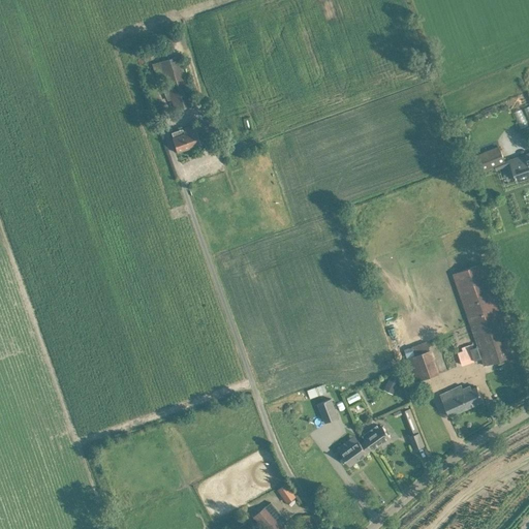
[(193,105),(186,82),(180,61),(184,59),(182,54),(152,63),(157,81),(164,78),(168,91),(175,111),(193,105)]
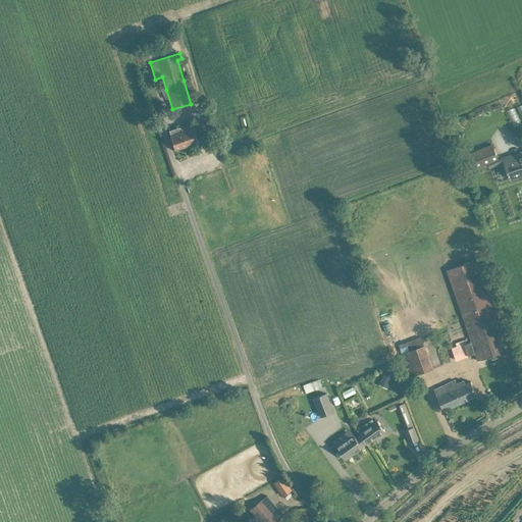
[(148,97),(154,94),(157,94),(152,79),(153,79),(150,69),(140,73),(148,97)]
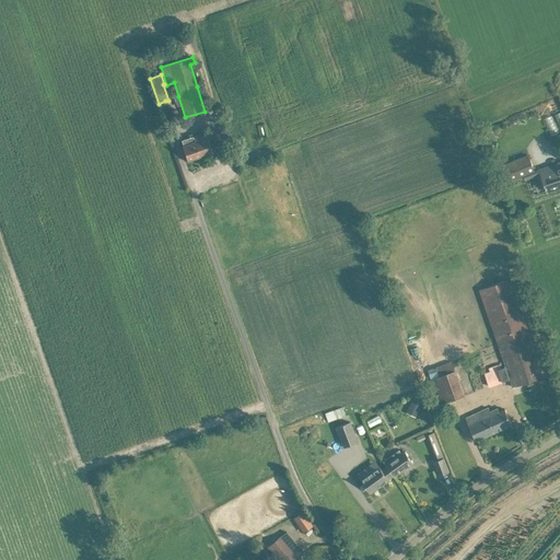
[(175,124),(171,113),(163,116),(167,127),(175,124)]
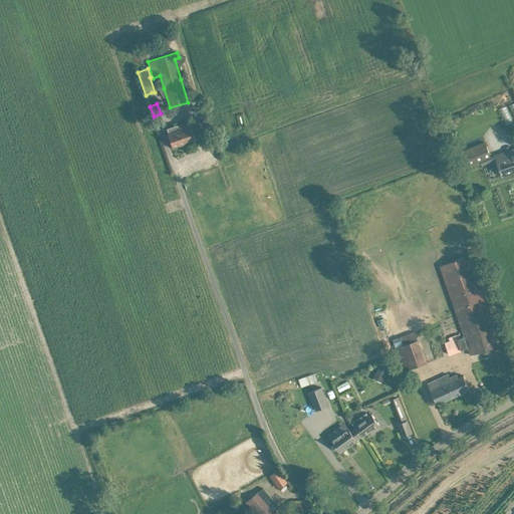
[(196,118),(167,129),(168,134),(168,135),(172,148),(203,138),(196,118)]
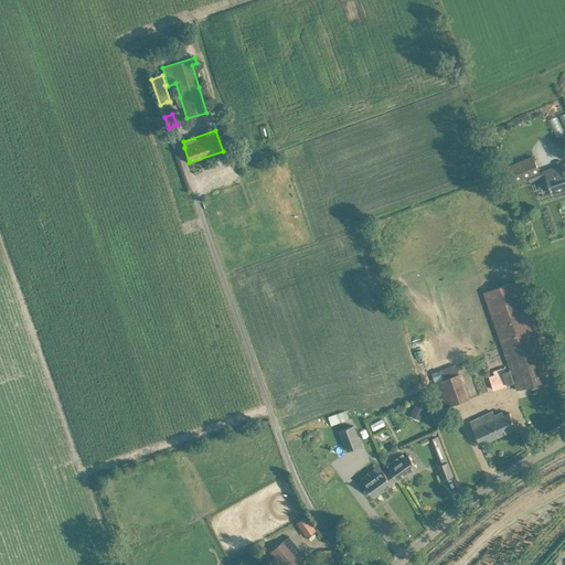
[(507,167),(514,183),(540,173),(533,156),(507,167)]
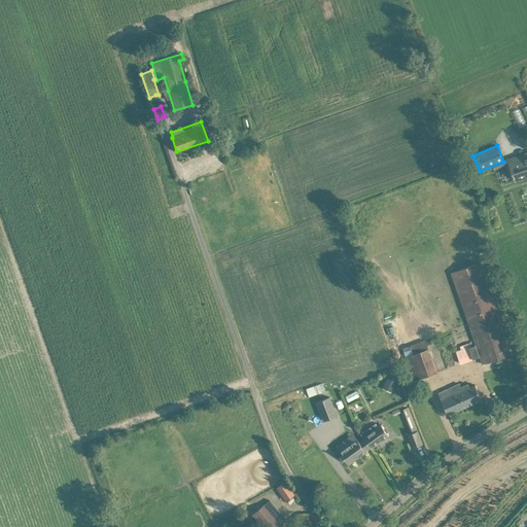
[(526,154),(508,162),(514,176),(513,176),(514,177),(515,177),(516,180),(526,175),(526,154)]
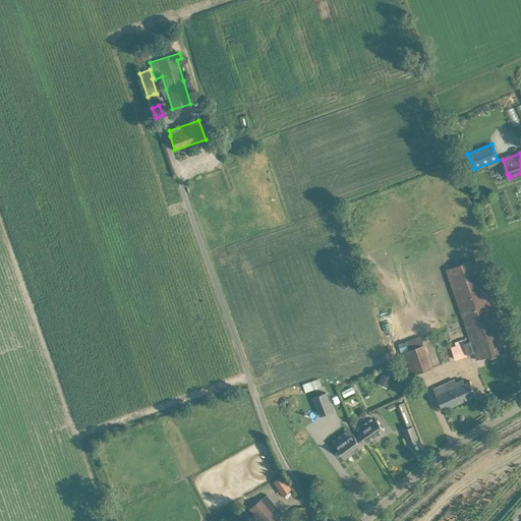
[(471,341),(452,347),(456,359),(475,352),(477,359),(509,349),(477,258),(447,270),(471,341)]
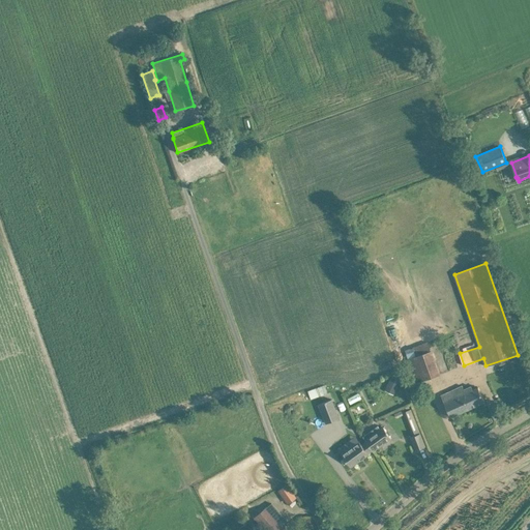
[(431,351),(428,342),(413,347),(416,356),(408,359),(417,382),(440,374),(431,351)]
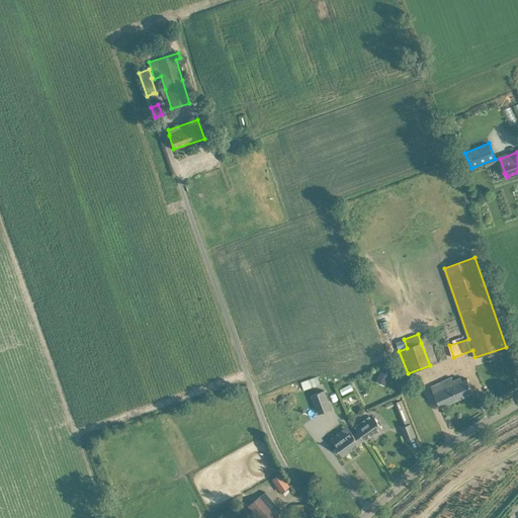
[(382,367),(378,376),(387,380),(392,371),(382,367)]
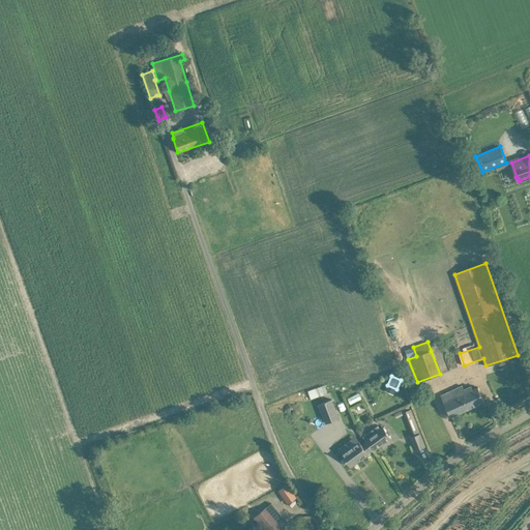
[(450,417),(484,401),(478,387),(473,389),(471,386),(464,389),(463,385),(441,395),(450,417)]
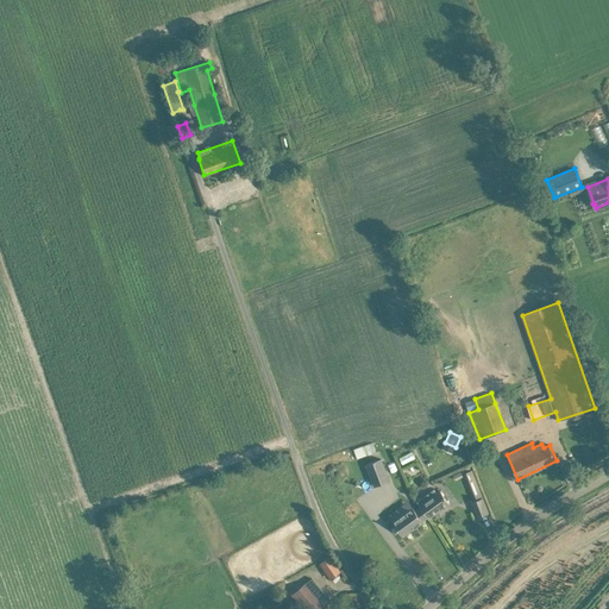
[(370,444),(362,446),(365,456),(374,452),(370,444)]
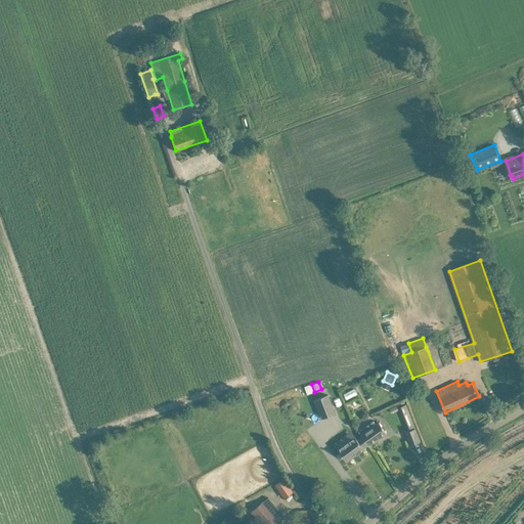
[(350,402),(361,396),(358,389),(347,395),(350,402)]
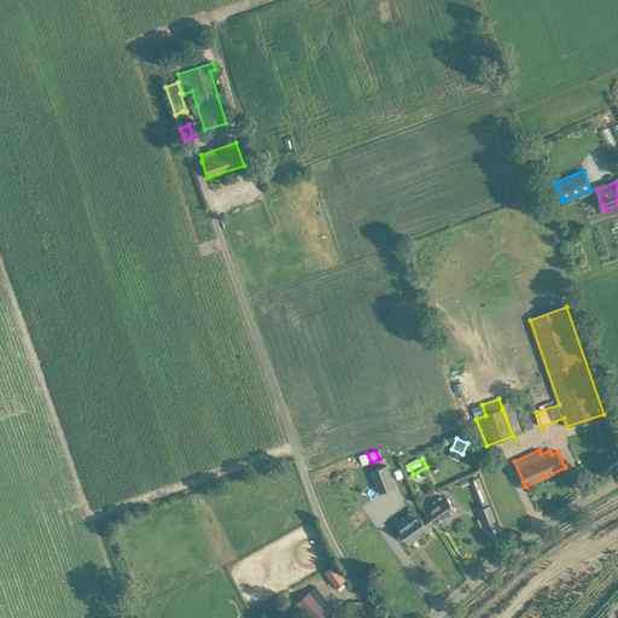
[(372,471),(380,494),(396,488),(388,465),(372,471)]
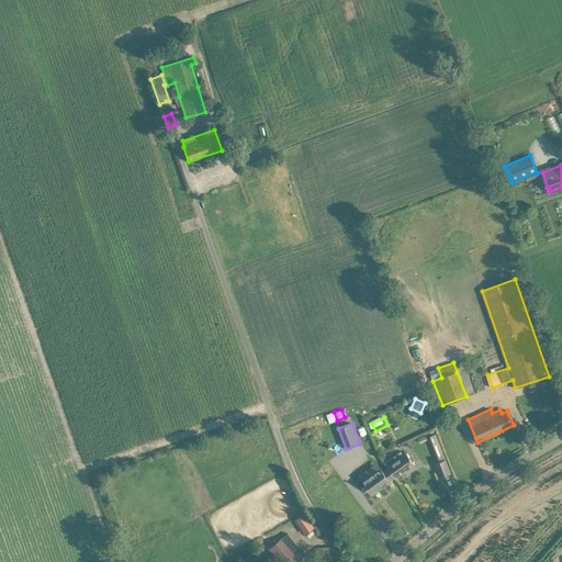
[(441,478),(451,473),(436,434),(428,437),(438,462),(436,463),(441,478)]
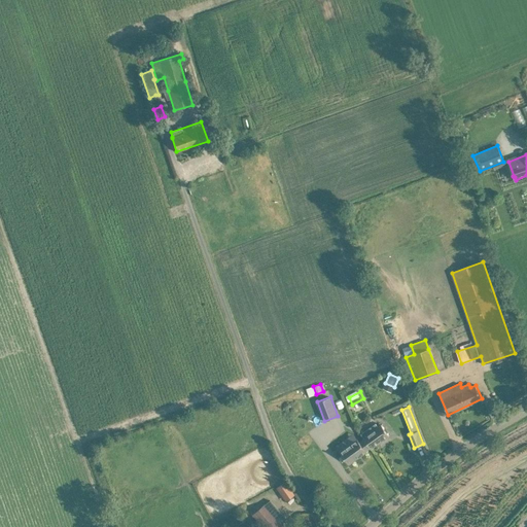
[(361,434),(363,437),(371,448),(389,435),(381,424),(378,426),(376,423),(361,434)]
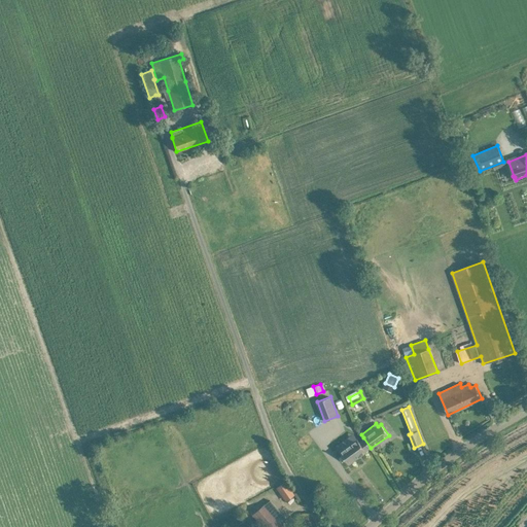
[(357,440),(340,452),(349,464),(361,455),(371,448),(363,437),(362,437),(358,441),(357,440)]
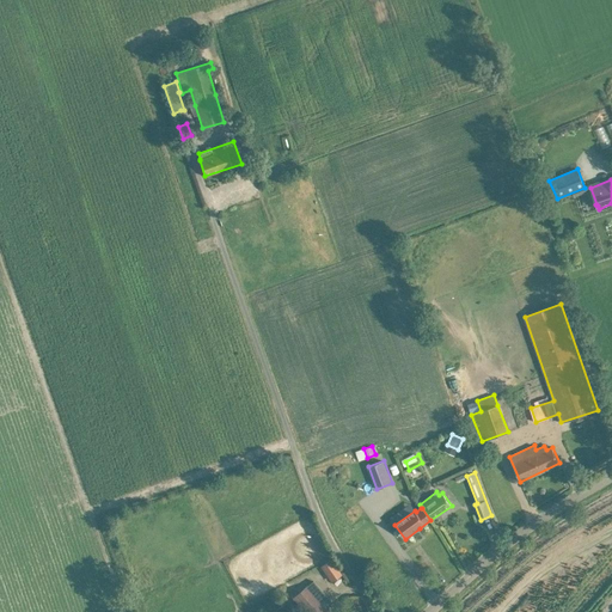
[(330,560),(322,565),(325,570),(334,564),(330,560)]
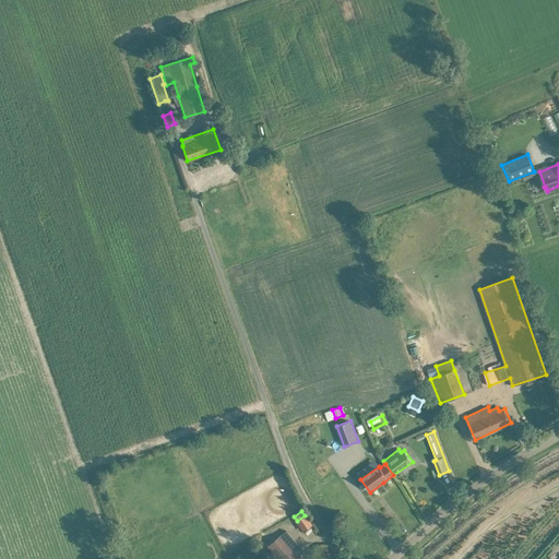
[(282,535),(268,547),(277,558),(294,558),(299,555),(304,550),(286,531),(282,535)]
